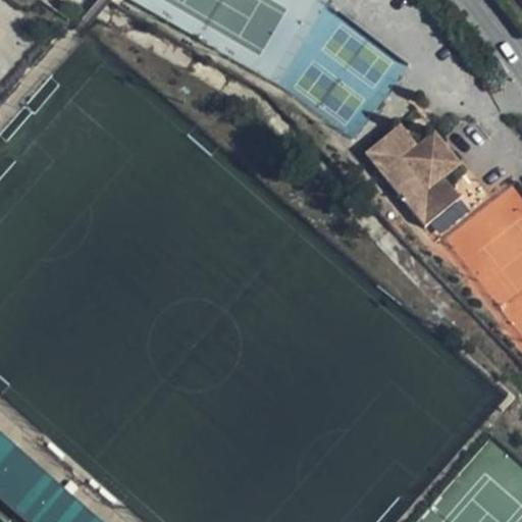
[(385,138),(401,156),(415,145),(411,141),(400,127),(385,138)]
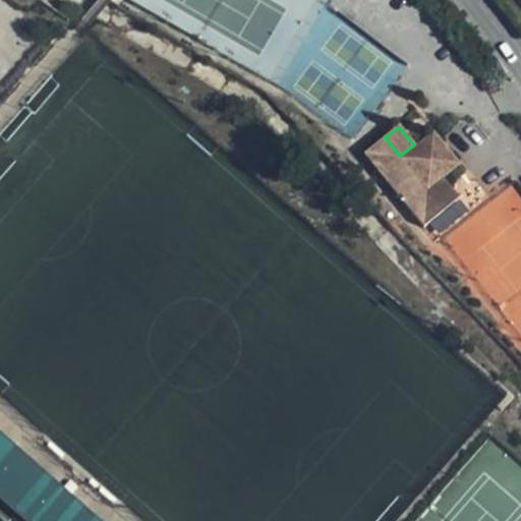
[(414,145),(441,177),(458,162),(431,131),(414,145)]
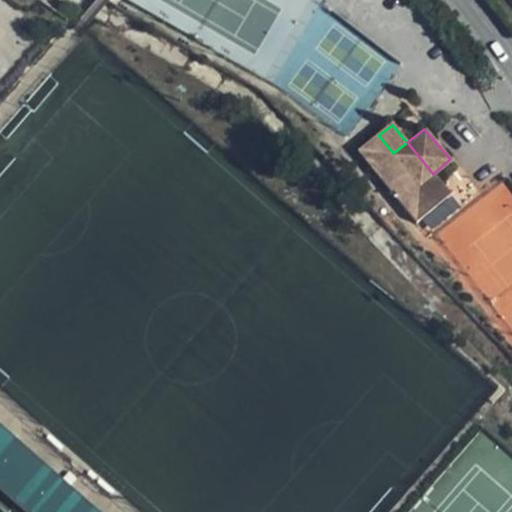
[(358,151),(372,169),(393,153),(378,135),(358,151)]
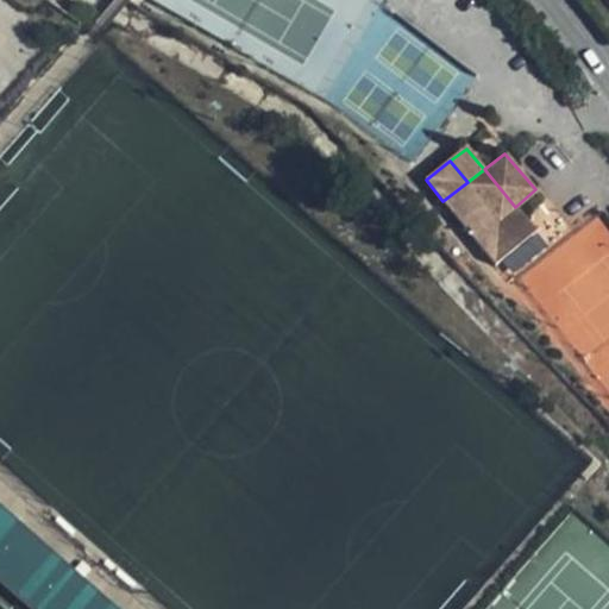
[(468,182),(443,201),(445,203),(496,267),(537,233),(515,207),(484,169),(468,182)]
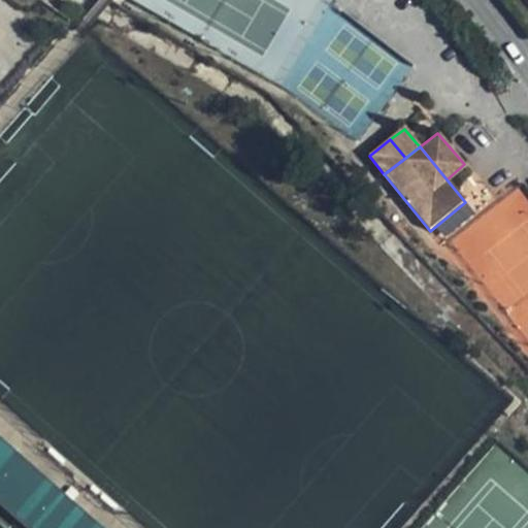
[(103,527),(84,510),(51,481),(24,458),(0,436),(0,526),(2,527),(103,527)]
